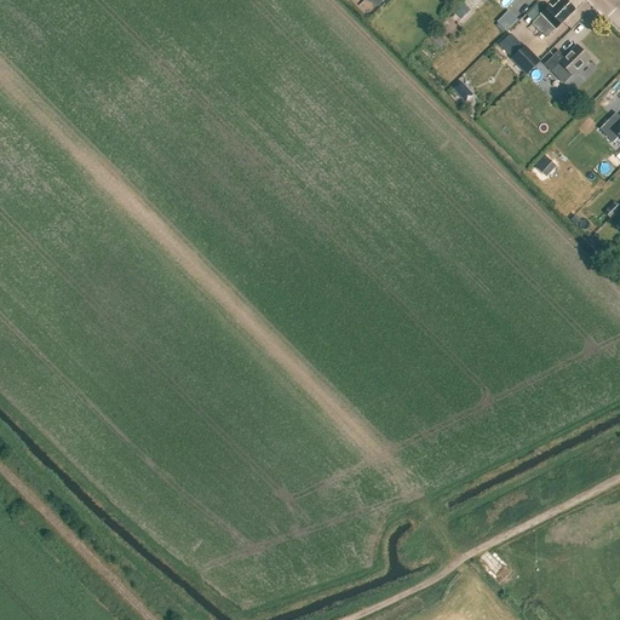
[(550,7),(541,16),(532,24),(541,34),(550,24),(556,29),(574,11),(563,0),(562,0),(552,11),(550,7)]
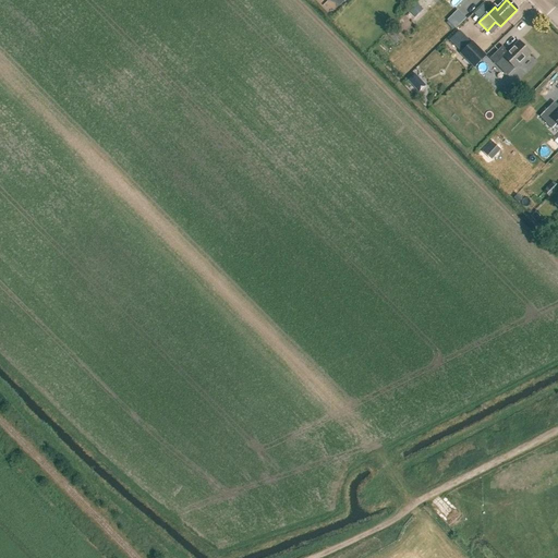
[(408,11),(415,17),(423,10),(415,3),(408,11)]
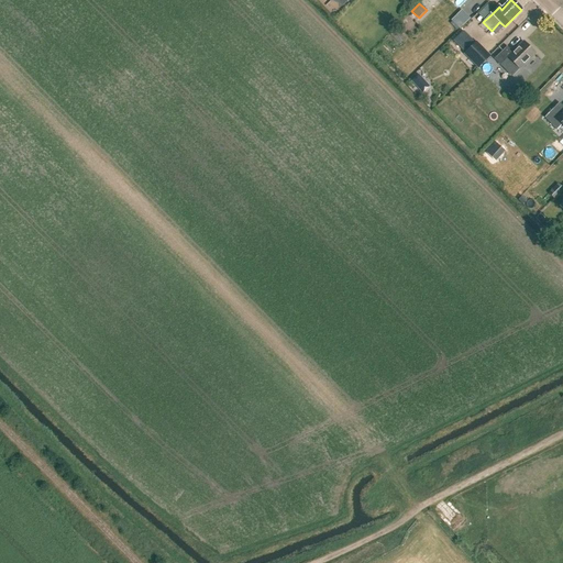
[(464,8),(453,19),(462,28),(473,17),(464,8)]
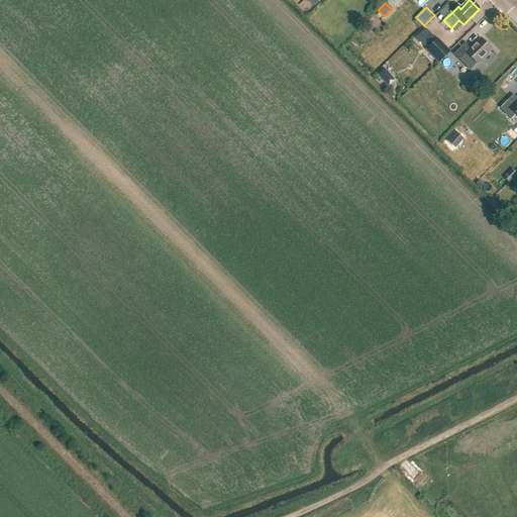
[(392,54),(401,43),(396,38),(387,48),(392,54)]
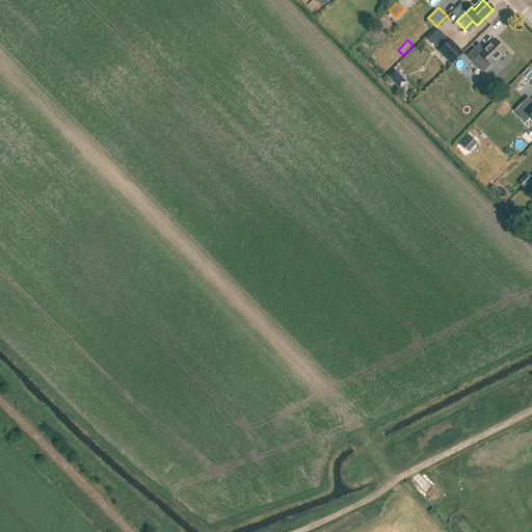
[(464,53),(451,40),(439,51),(452,65),(464,53)]
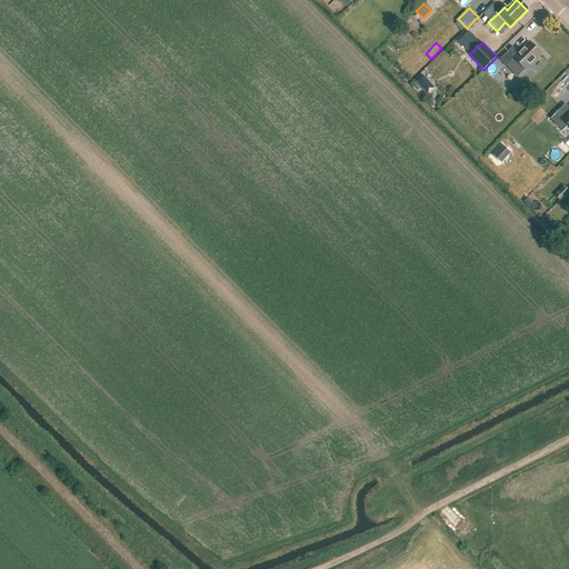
[(500,60),(518,77),(525,70),(541,55),(529,42),(518,53),(512,48),(500,60)]
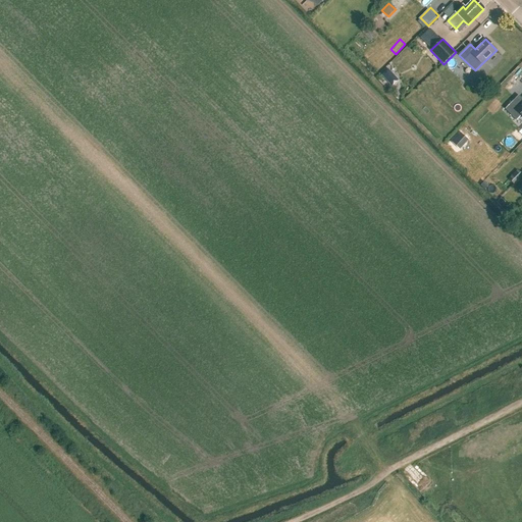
[(389,85),(399,81),(395,72),(385,76),(389,85)]
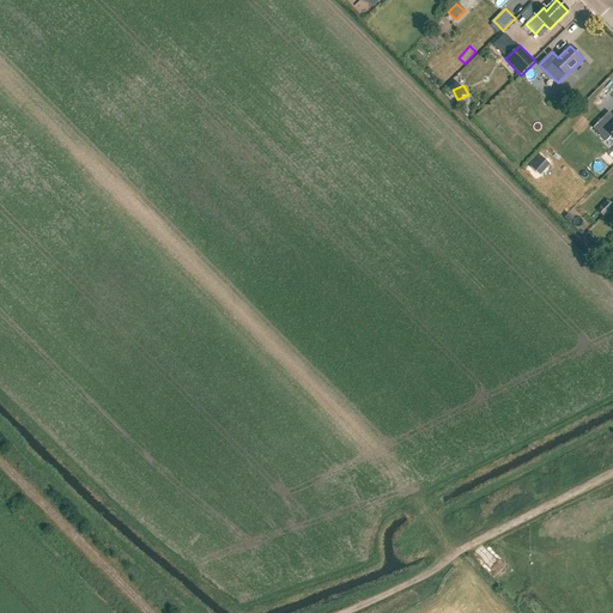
[(550,102),(542,96),(536,102),(544,108),(550,102)]
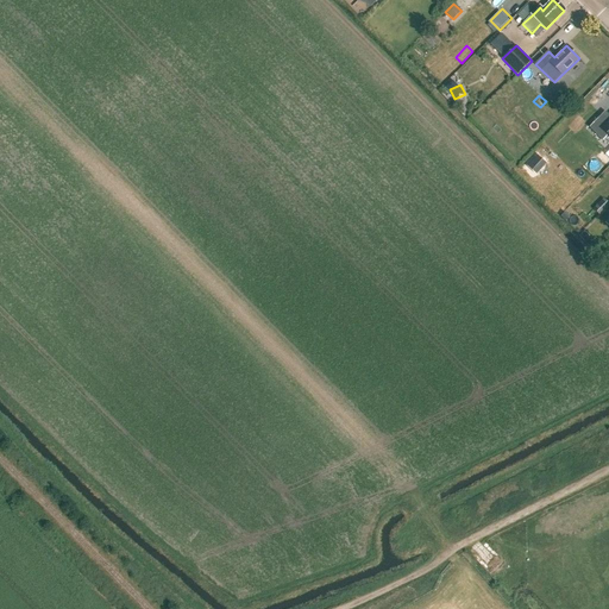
[(601,115),(589,127),(602,140),(608,136),(608,118),(607,120),(601,115)]
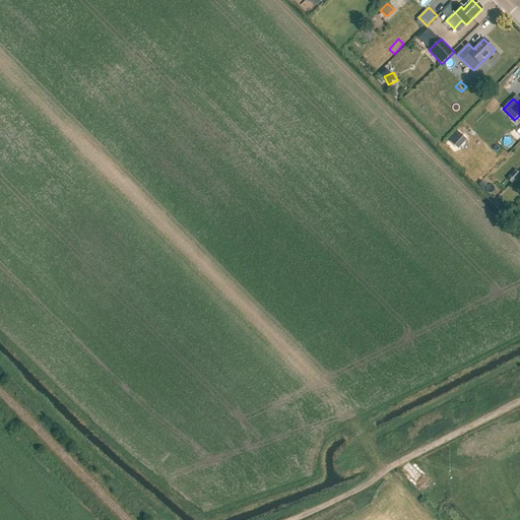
[(519,174),(515,170),(507,179),(512,184),(519,175),(519,174)]
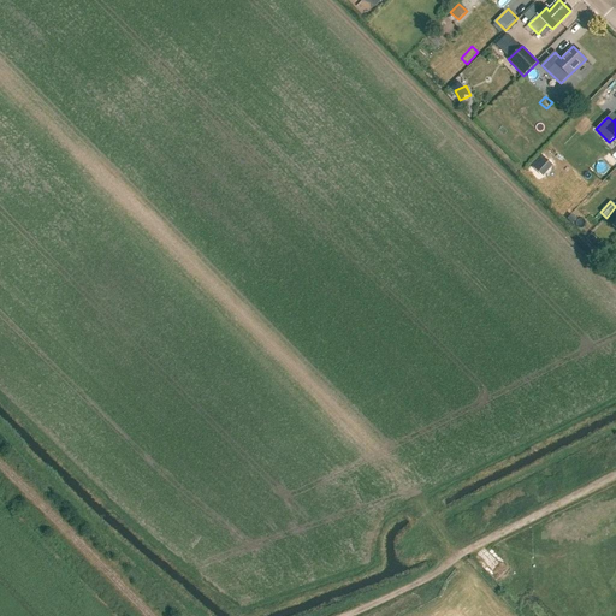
[(591,244),(597,240),(591,234),(585,240),(591,244)]
